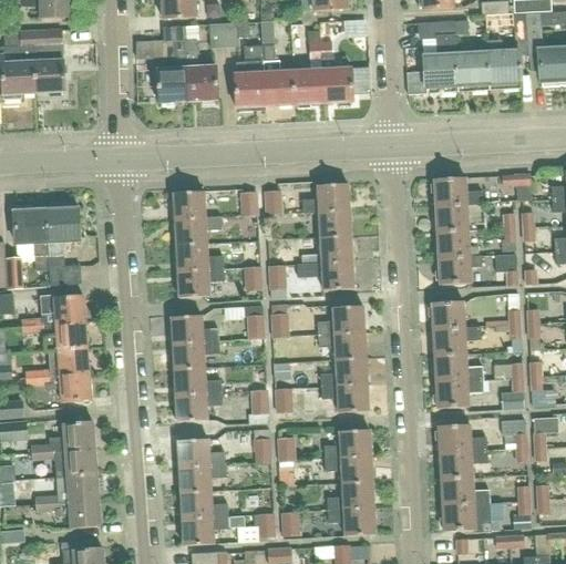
[(18,6),(39,4),(39,18),(70,18),(69,0),(18,0),(18,6)]
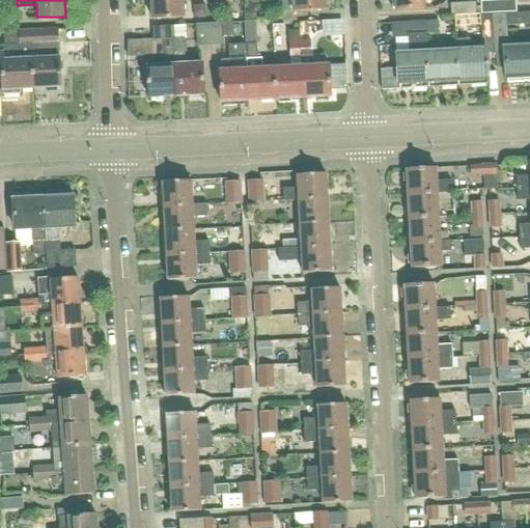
[(184,16),(182,0),(150,0),(151,18),(184,16)]
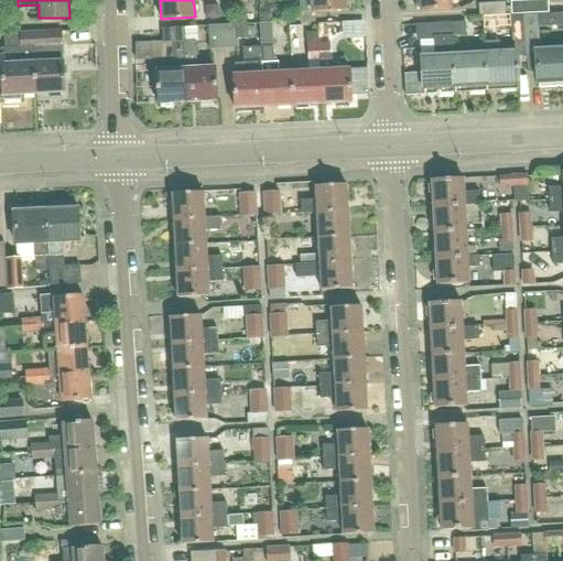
[(310,0),(312,11),(328,11),(328,12),(331,12),(331,11),(345,10),(344,0),(310,0)]
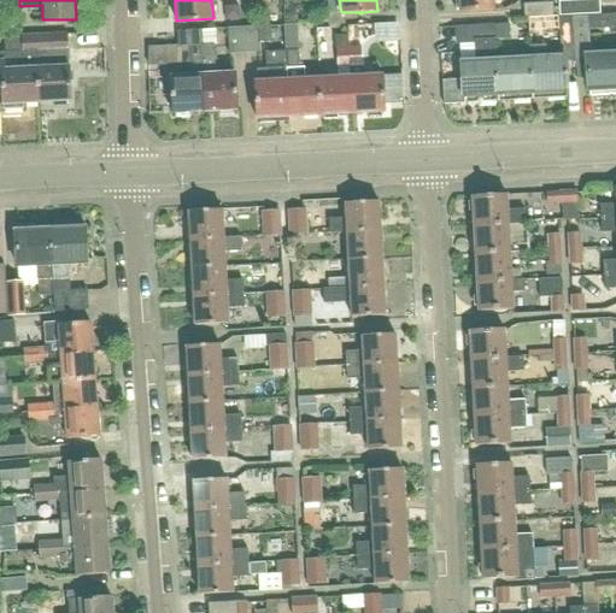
[(458,0),(459,10),(493,9),(492,0),(458,0)]
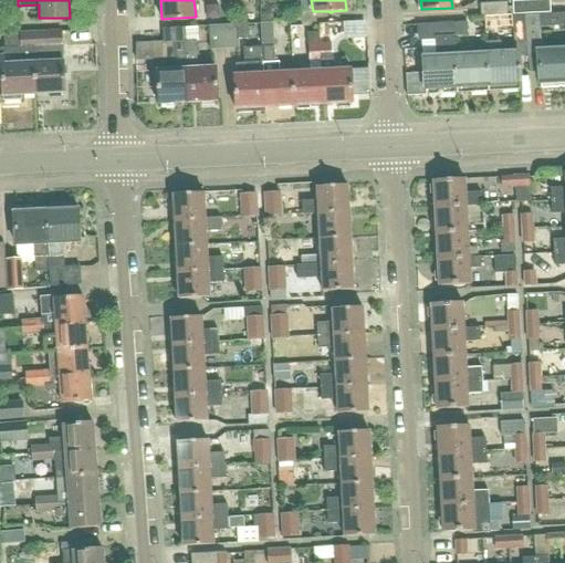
[(480,13),(508,12),(508,3),(505,3),(505,0),(493,0),(480,1),(480,13)]
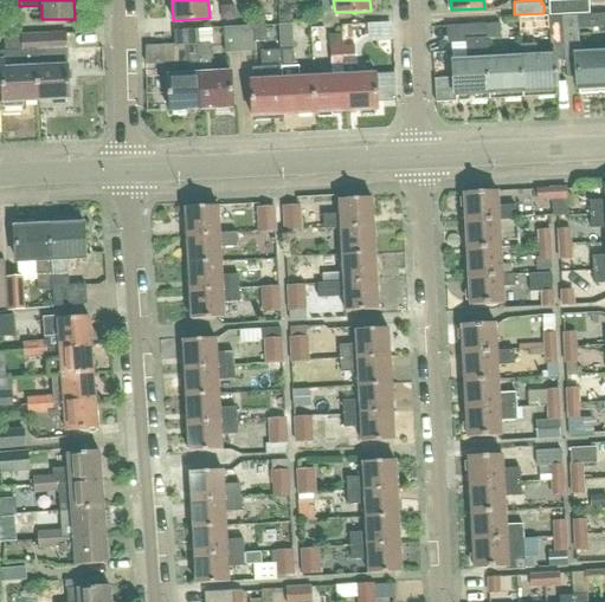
[(548,4),(544,4),(544,13),(589,11),(587,0),(548,0),(548,4)]
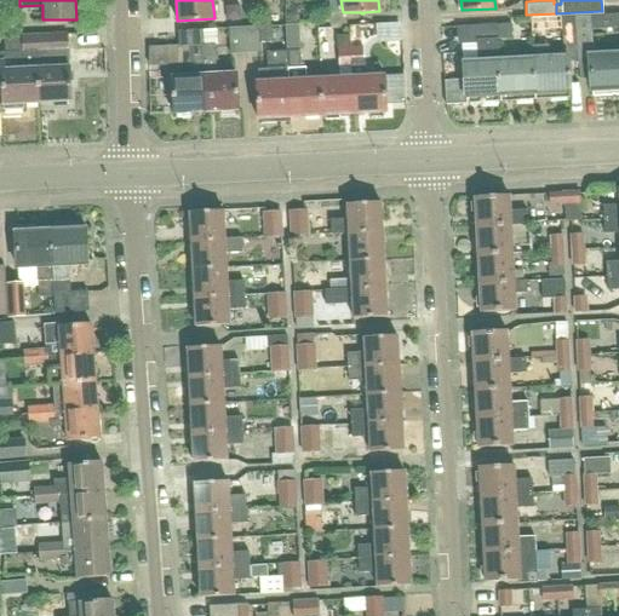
[(285,11),(285,22),(298,22),(298,11),(285,11)]
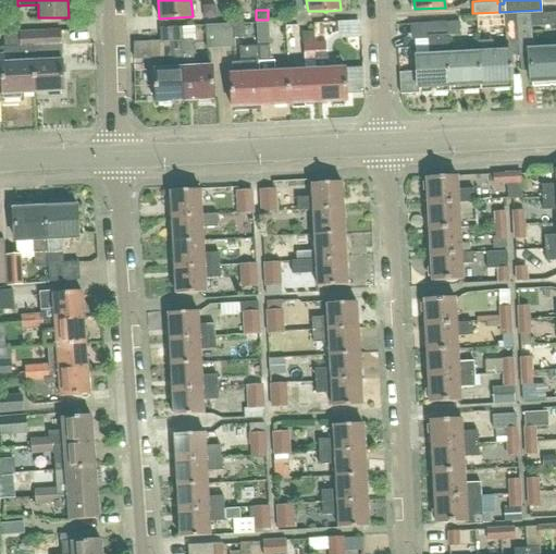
[(555,46),(531,48),(529,13),(517,14),(519,54),(529,53),(531,85),(555,84),(555,46)]
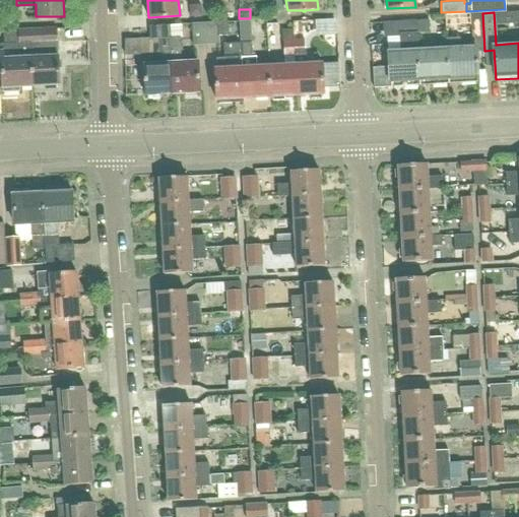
[(447,48),(446,48),(448,82),(477,80),(475,51),(484,51),(482,13),(470,13),(472,46),(460,47),(459,35),(446,36),(447,48)]
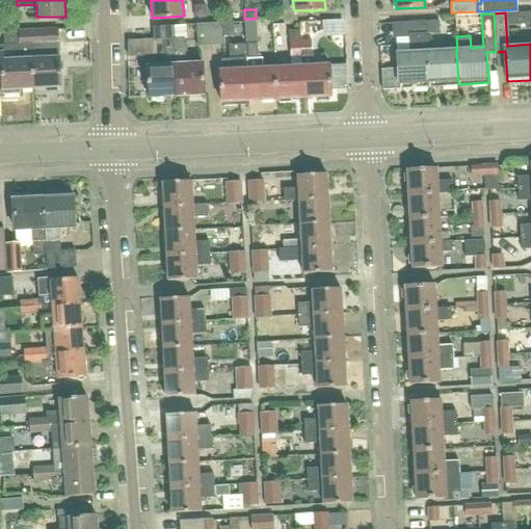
[(256,19),(244,19),(245,32),(260,31),(260,18),(256,19)]
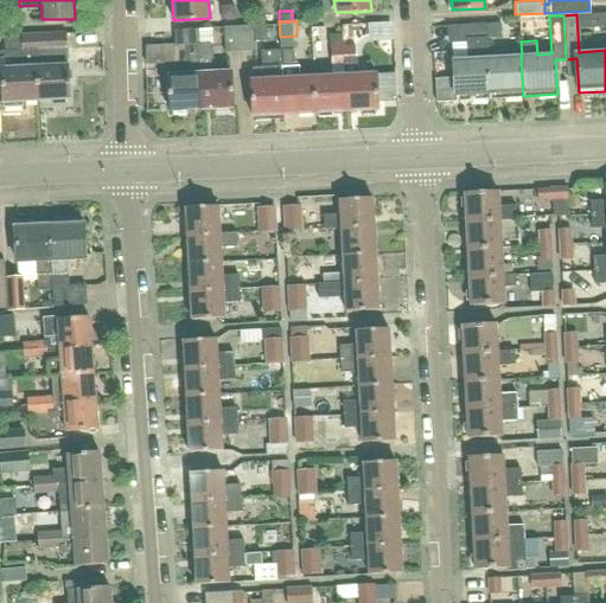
[(501,21),(485,23),(486,36),(501,34),(501,21)]
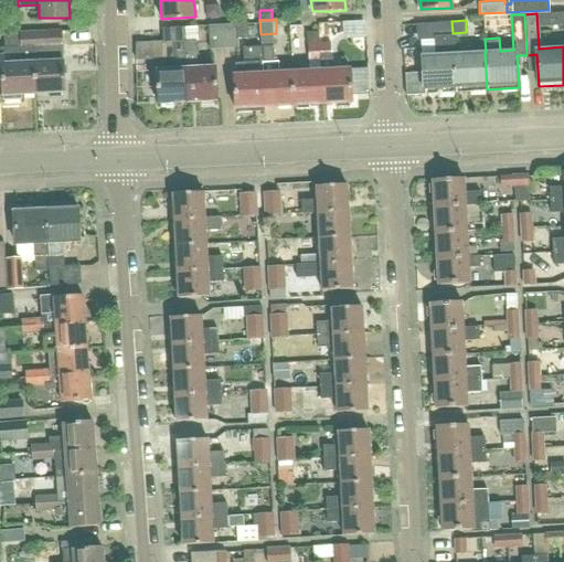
[(246,21),(221,22),(222,45),(236,45),(236,35),(247,35),(246,21)]
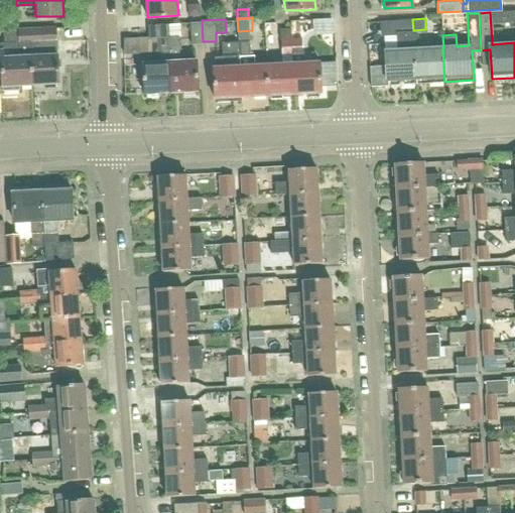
[(414,48),(413,30),(412,19),(384,20),(385,44),(385,50),(387,81),(387,85),(416,84),(414,48)]
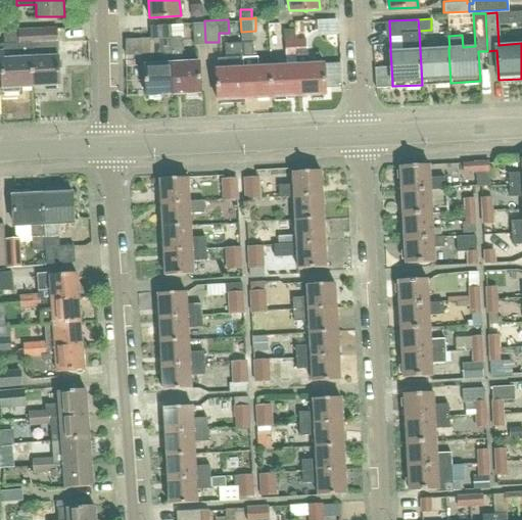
[(193,43),(205,42),(204,20),(192,21),(193,43)]
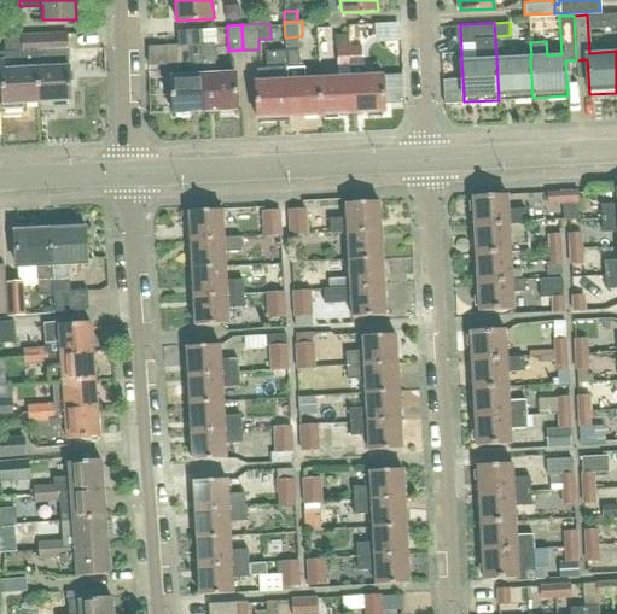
[(201,28),(176,29),(178,45),(188,45),(190,74),(170,75),(172,111),(175,111),(175,116),(191,115),(190,111),(204,110),(202,44),(201,28)]
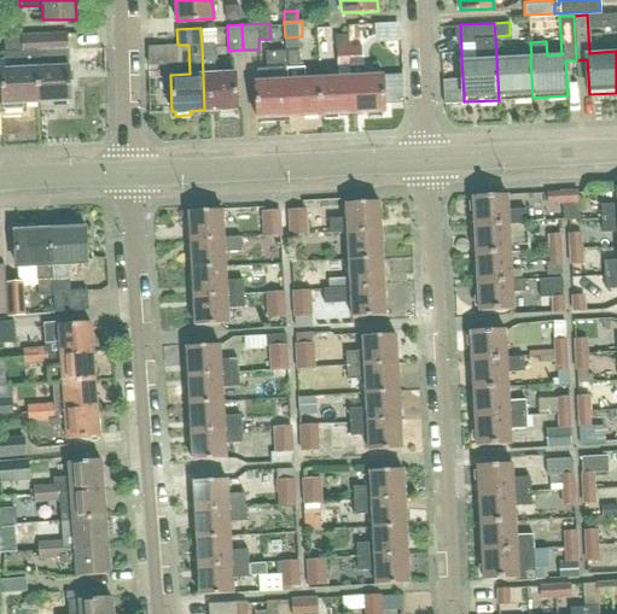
[(67,30),(35,33),(39,100),(52,100),(52,104),(65,103),(65,99),(70,99),(67,30)]
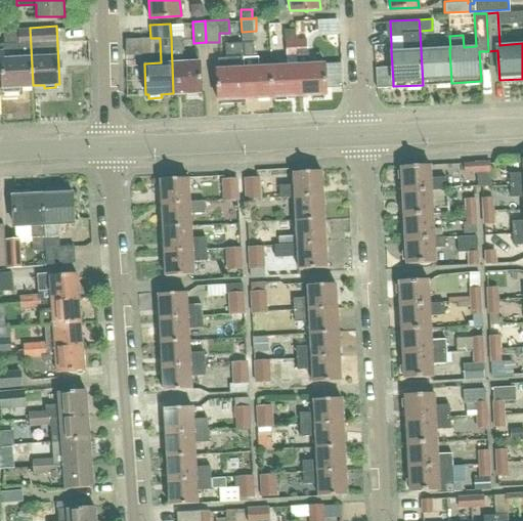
[(19,86),(33,85),(30,28),(17,28),(18,41),(0,43),(0,59),(2,92),(19,91),(19,86)]
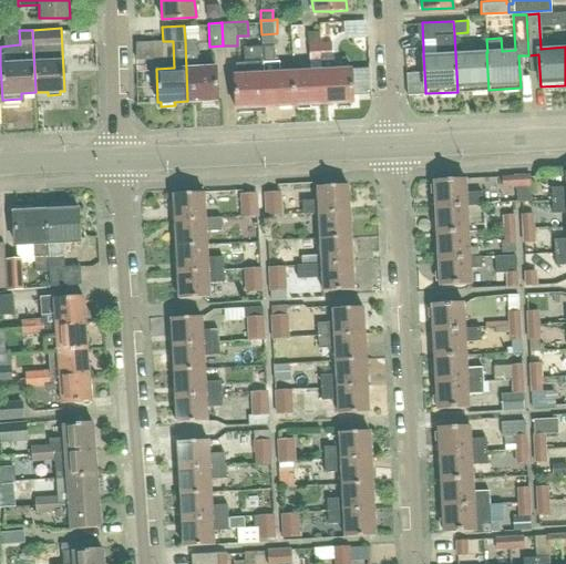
[(196,39),(185,40),(187,101),(199,100),(199,103),(214,103),(214,100),(217,100),(216,65),(197,67),(196,39)]
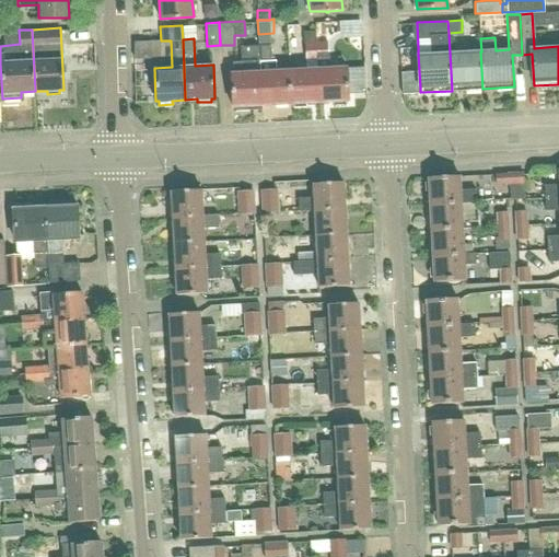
[(305,58),(317,58),(316,39),(304,41),(305,58)]
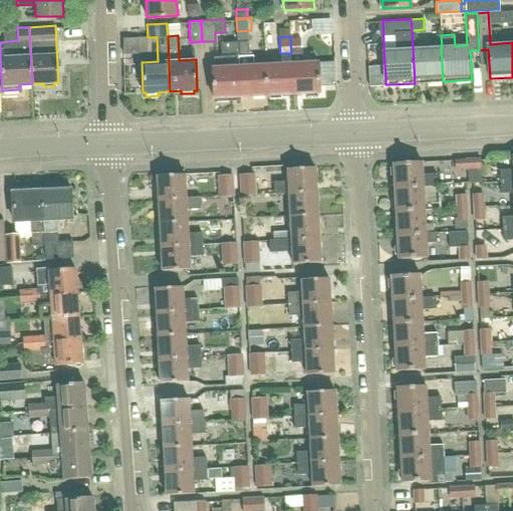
[(301,36),(290,36),(291,53),(291,52),(292,63),(291,63),(293,92),(320,91),(318,61),(302,62),(301,36)]
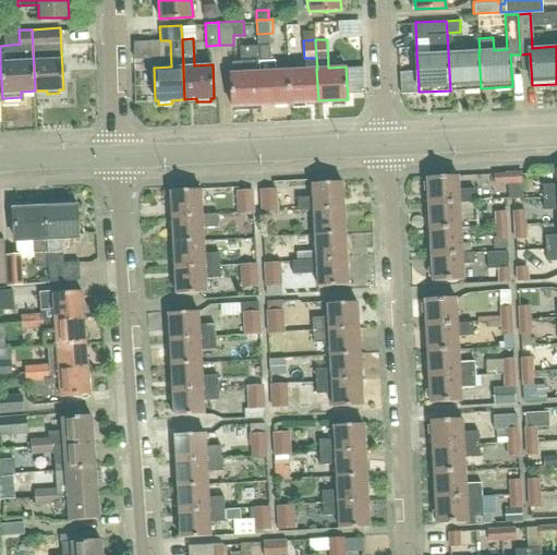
[(268,43),(257,44),(261,104),(289,103),(288,70),(275,70),(275,58),(269,58),(268,43)]
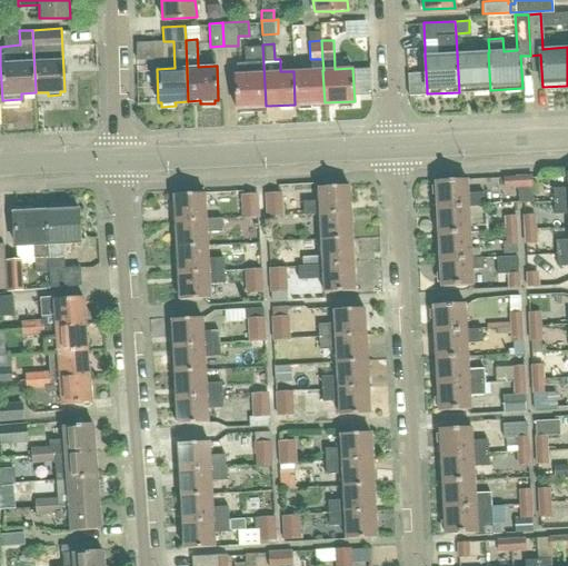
[(252,107),(266,106),(262,45),(243,46),(245,60),(237,61),(238,73),(235,75),(236,107),(238,107),(238,111),(252,111),(252,107)]
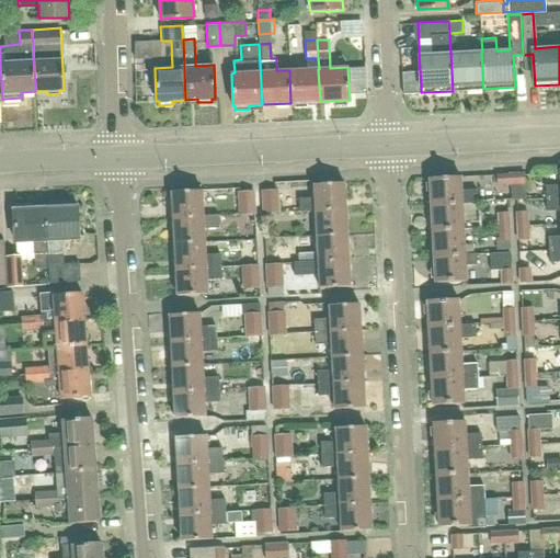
[(481,52),(450,53),(453,91),(483,89),(481,52)]
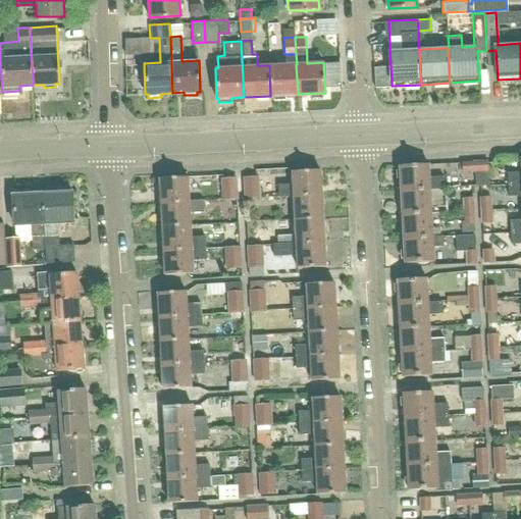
[(298,94),(296,64),(269,65),(270,96),(298,94)]
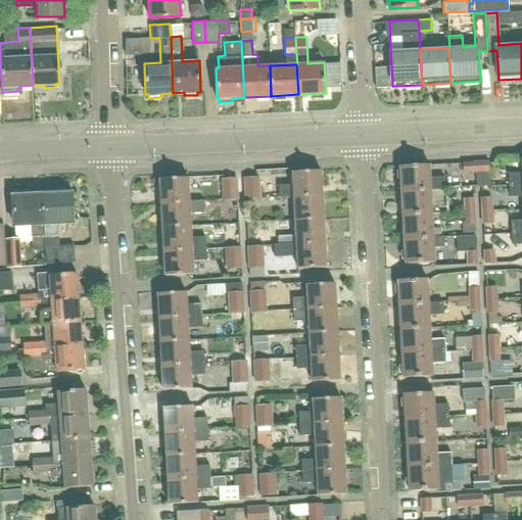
[(521,157),(521,158),(521,169),(508,171),(509,184),(521,182),(521,157)]
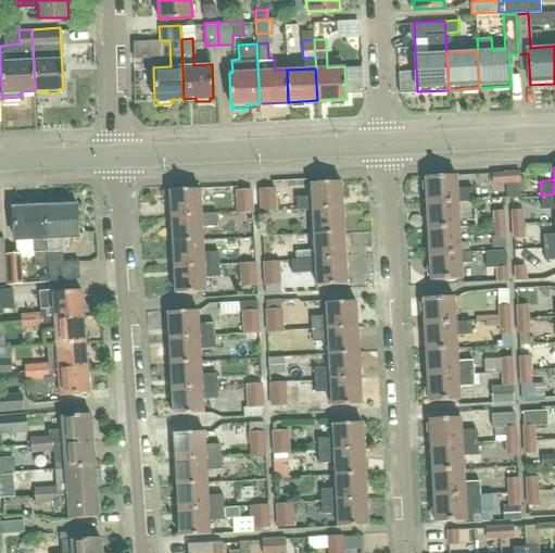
[(491,183),(505,181),(505,171),(491,172),(491,183)]
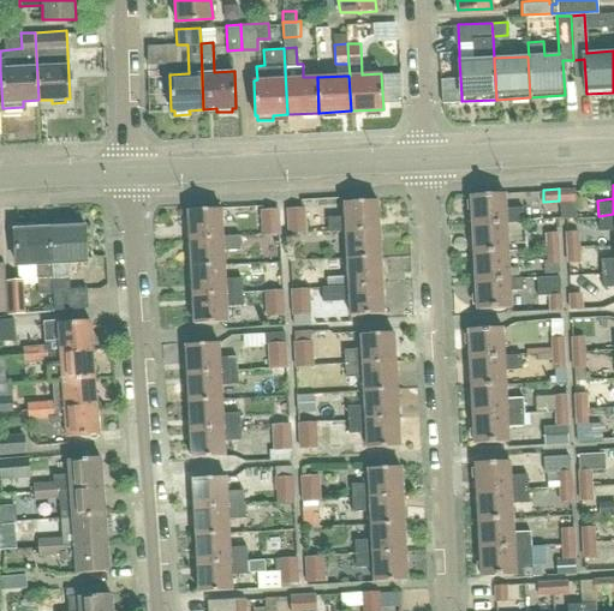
[(559,201),(560,217),(576,216),(574,189),(559,189),(559,201)]
